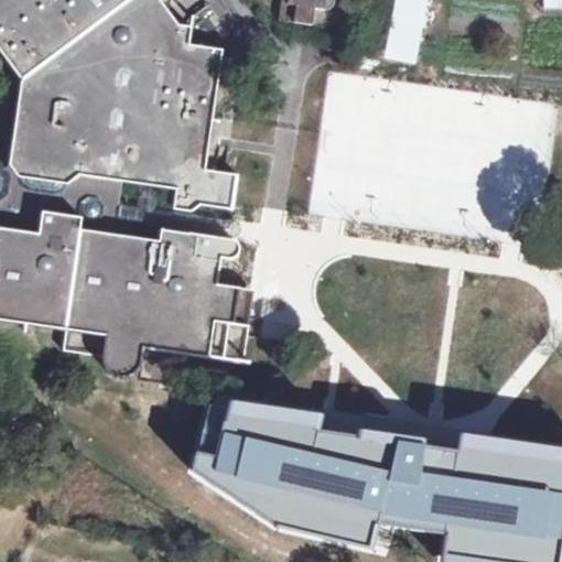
[(0,52),(20,78),(8,162),(3,166),(0,162),(0,320),(25,324),(28,311),(65,315),(64,328),(62,349),(101,355),(108,365),(120,371),(132,370),(138,366),(141,360),(144,348),(151,298),(170,300),(179,242),(159,239),(112,233),(114,219),(116,203),(118,180),(138,182),(175,188),(172,207),(191,209),(198,204),(230,208),(236,173),(204,169),(222,49),(188,43),(190,38),(171,34),(154,13),(164,6),(160,0),(0,0),(0,52)]
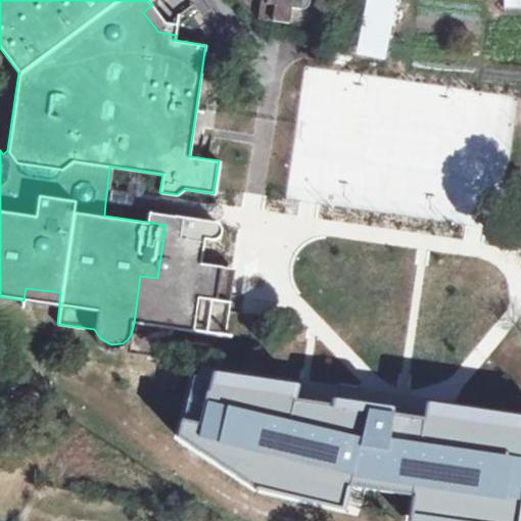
[(266,0),(266,1),(258,0),(256,16),(288,21),(290,6),(296,7),(299,7),(301,7),(303,7),(305,6),(306,5),(308,3),(308,1),(309,0),(266,0)]
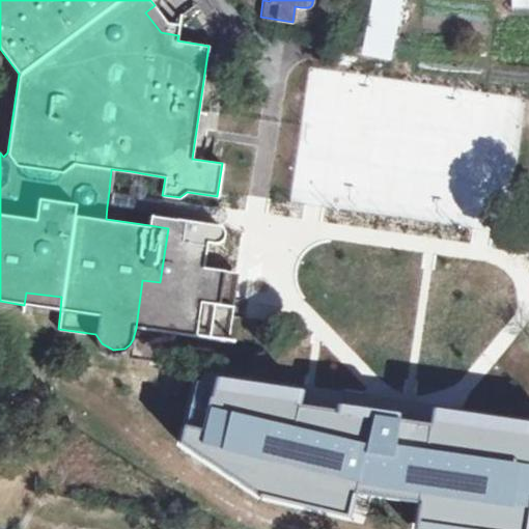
[(528,7),(528,0),(510,0),(510,8),(528,7)]
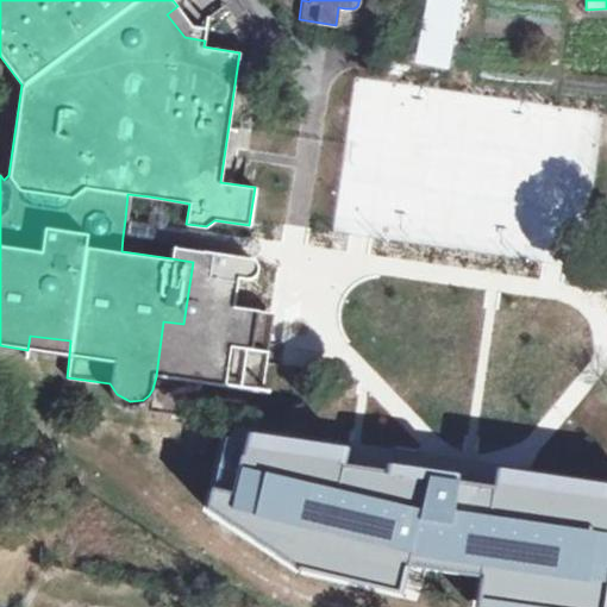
[(177,6),(167,14),(185,37),(205,41),(206,29),(193,27),(177,6)]
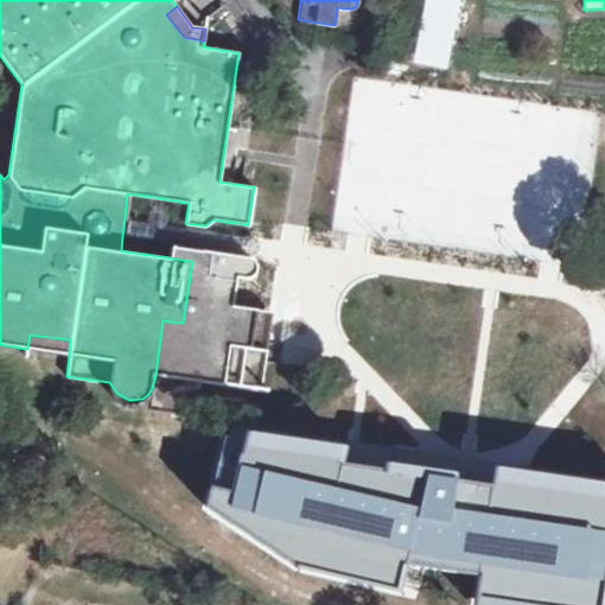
[(438,189),(428,262),(541,276),(551,205),(581,209),(591,133),(565,129),(566,119),(479,108),(469,192),(438,189)]
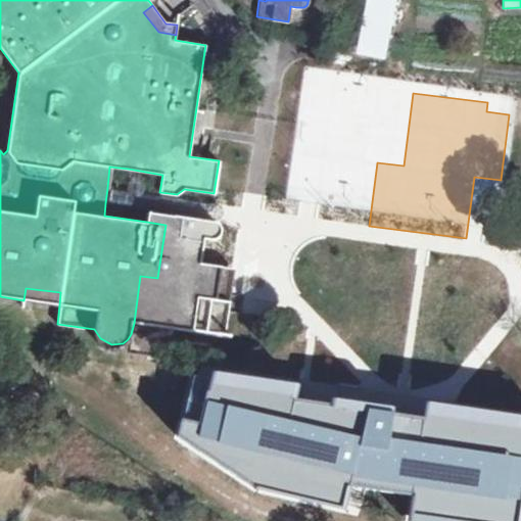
[(292,144),(292,158),(313,159),(314,145),(292,144)]
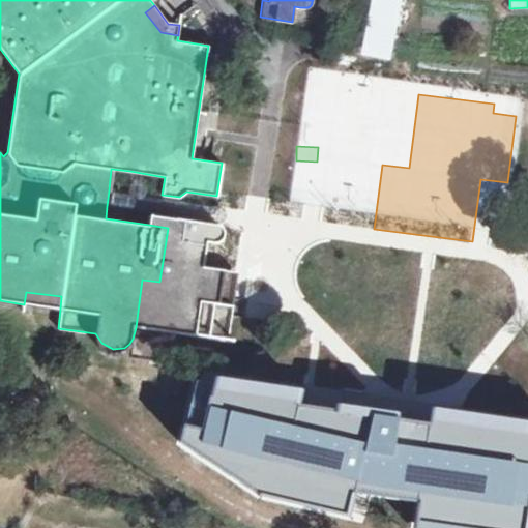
[(168,217),(151,214),(149,225),(168,228),(159,282),(142,280),(136,327),(217,339),(227,271),(218,269),(216,269),(203,267),(180,264),(186,220),(168,217)]
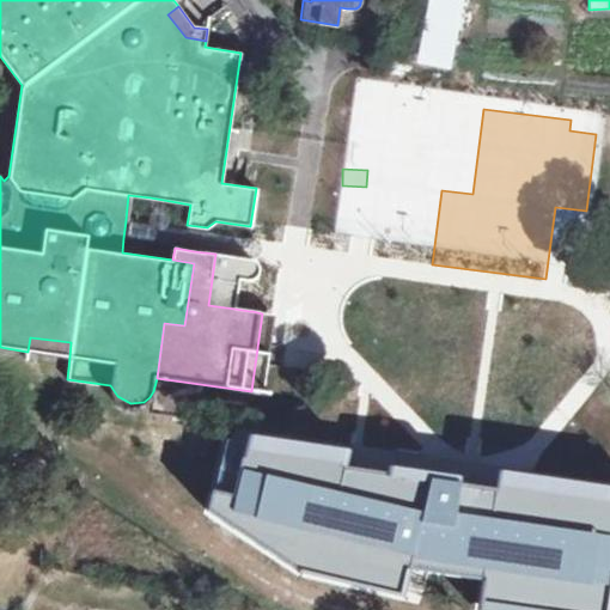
[(215,254),(208,305),(235,309),(238,279),(246,280),(249,280),(250,279),(252,279),(255,278),(256,276),(257,275),(258,273),(258,272),(258,269),(258,267),(257,264),(257,262),(256,261),(254,260),(252,260),(250,258),(243,257),(236,256),(226,255),(215,254)]
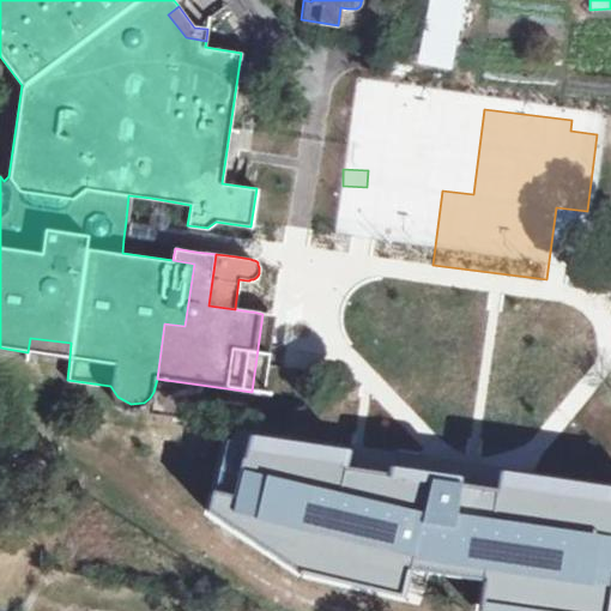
[(28,352),(70,357),(71,343),(30,338),(28,352)]
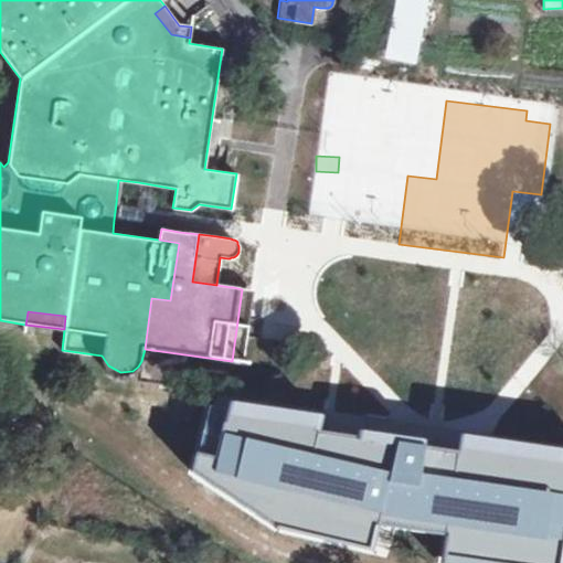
[(505,562),(561,562),(562,554),(562,460),(456,446),(456,453),(318,431),(319,422),(226,407),(219,459),(198,457),(197,474),(286,527),(382,550),(389,519),(455,529),(450,555),(505,562)]
